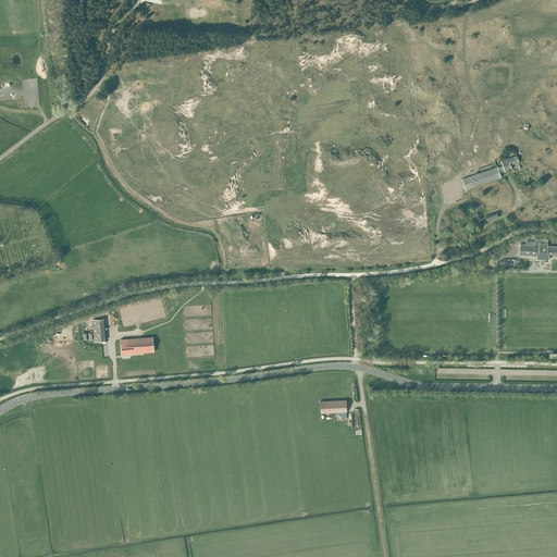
[(511,169),(510,165),(519,162),(517,156),(500,161),(503,165),(497,166),(477,174),(477,173),(474,173),(474,174),(461,178),(466,189),(500,177),(499,173),(505,171),(505,172),(511,169)]
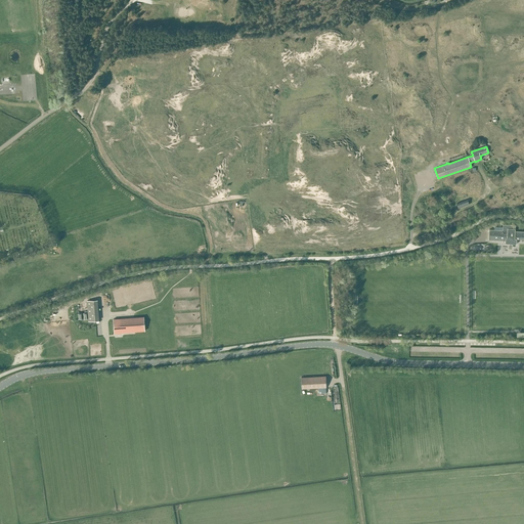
[(457,203),(460,208),(470,204),(468,199),(457,203)]
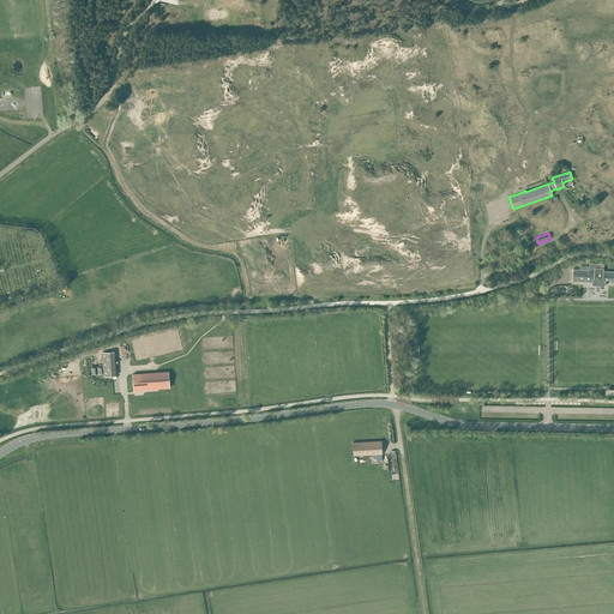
[(573,269),(572,276),(572,281),(591,282),(591,286),(596,286),(596,288),(596,289),(599,290),(600,289),(600,286),(605,286),(605,280),(613,280),(613,271),(603,271),(603,264),(589,263),(589,270),(573,269)]
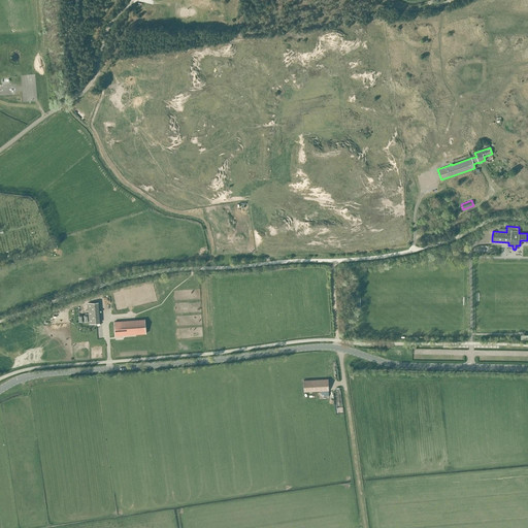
[(89,323),(100,323),(100,301),(89,301),(89,323)]
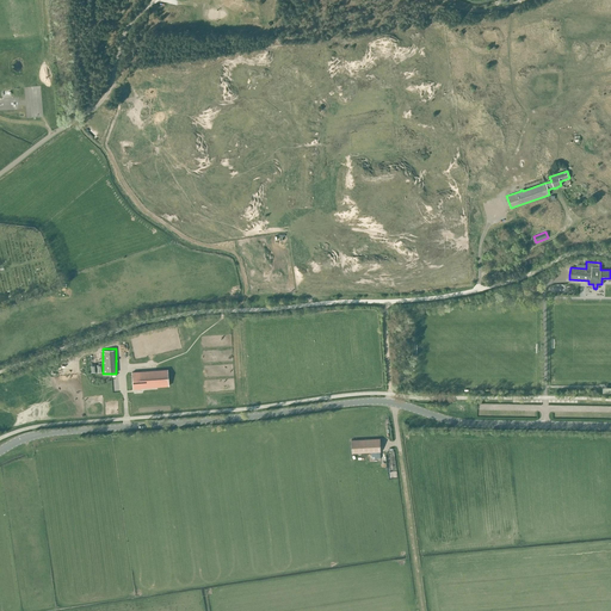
[(168,386),(167,370),(131,372),(133,388),(168,386)]
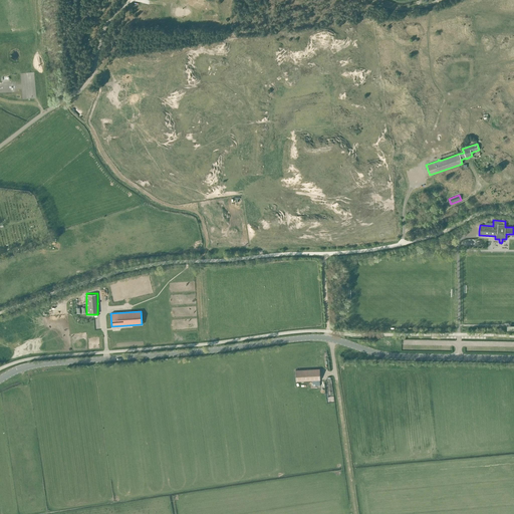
[(319,368),(295,370),(296,381),(320,379),(319,368)]
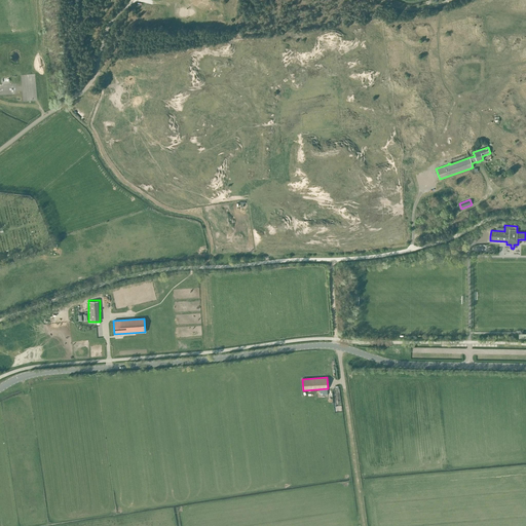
All buildings are outlined.
